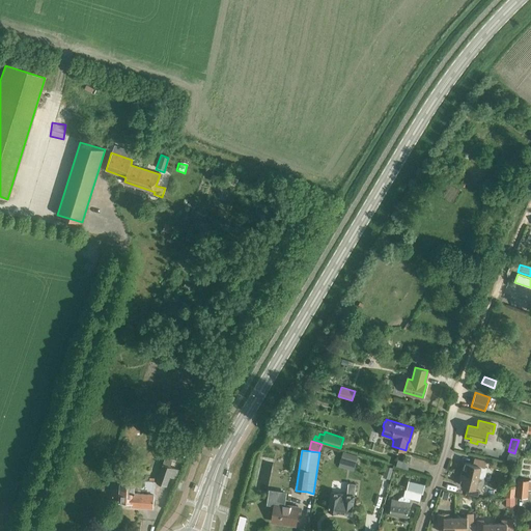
[(343,452),(341,458),(355,463),(357,456),(343,452)]
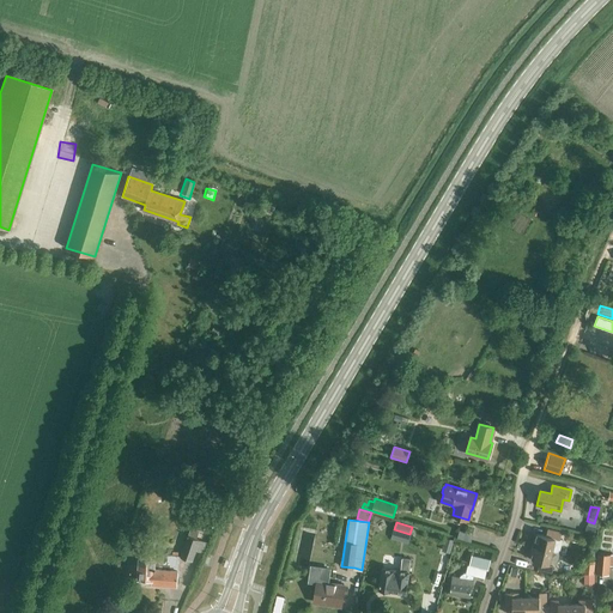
[(594,536),(596,527),(586,525),(584,534),(594,536)]
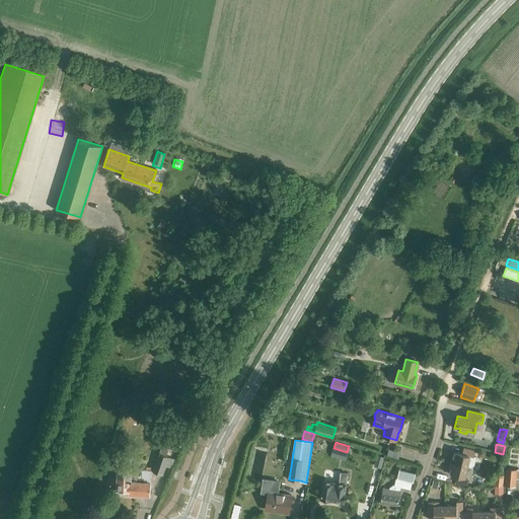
[(451,462),(467,466),(469,456),(473,456),(475,450),(463,448),(462,453),(454,452),(453,456),(452,456),(451,462)]
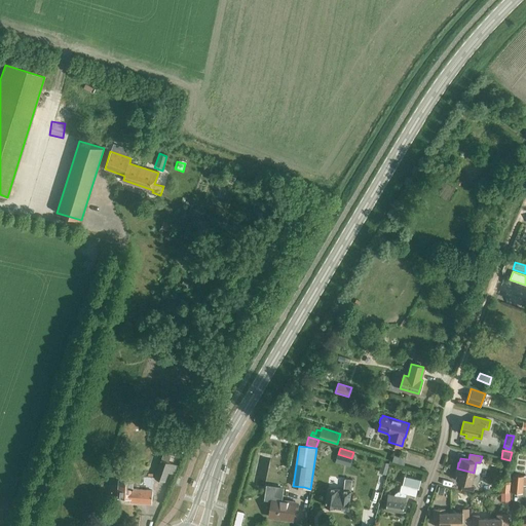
[(174,475),(178,464),(170,462),(171,458),(162,455),(155,478),(165,481),(168,473),(174,475)]
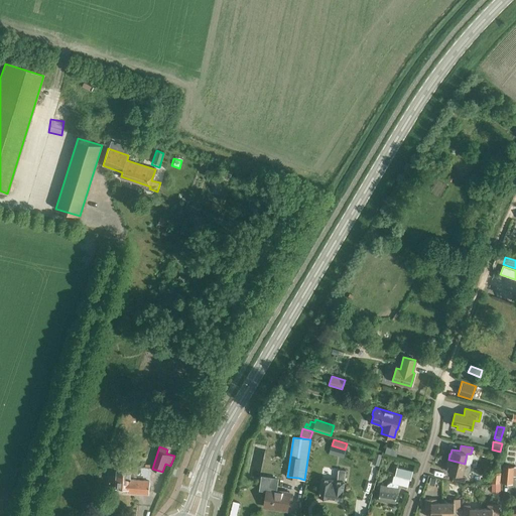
[(381,455),(375,453),(372,463),(378,465),(381,455)]
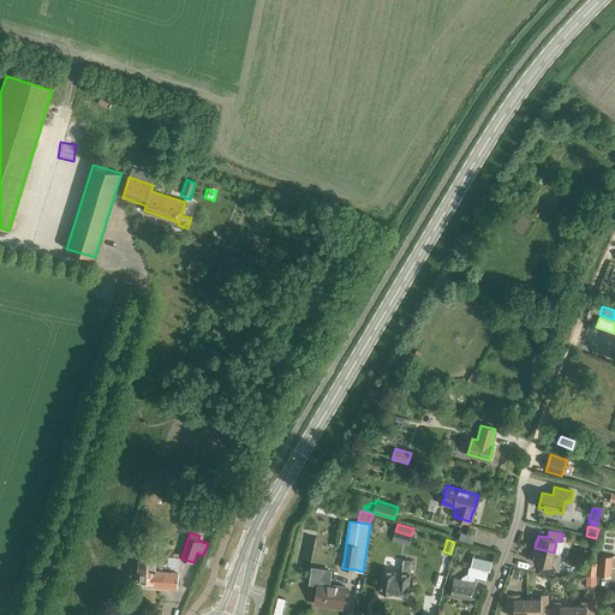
[(561,555),(554,553),(535,548),(532,556),(533,556),(532,561),(541,563),(539,571),(554,574),(555,567),(559,568),(561,555)]
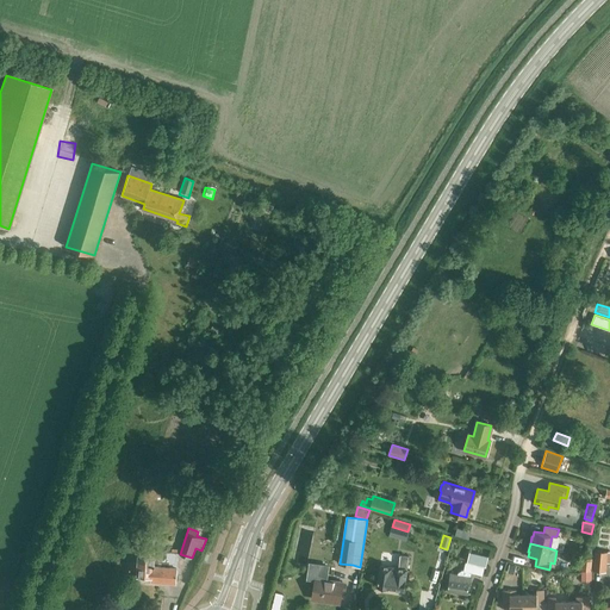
[(130,561),(129,574),(137,574),(137,576),(153,577),(151,580),(176,582),(178,567),(176,567),(178,552),(155,551),(155,549),(138,548),(138,562),(130,561)]
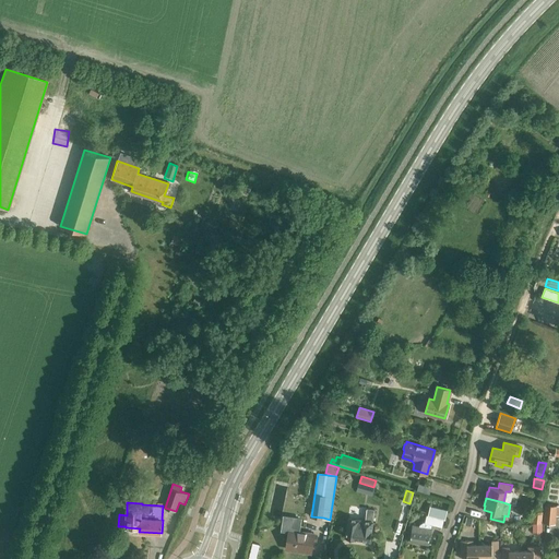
[(428,514),(444,519),(447,510),(430,506),(428,514)]
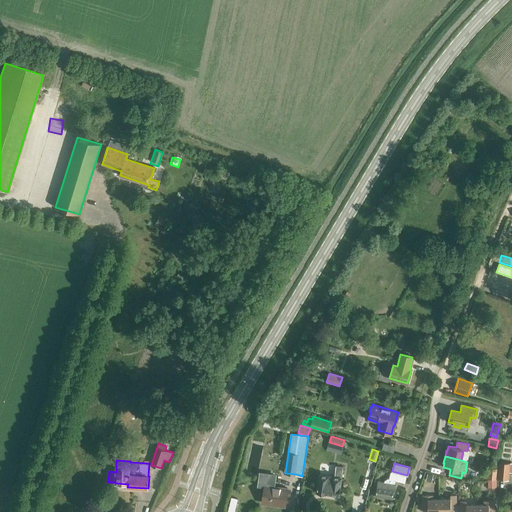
[(498,479),(508,479),(509,463),(499,463),(498,479)]
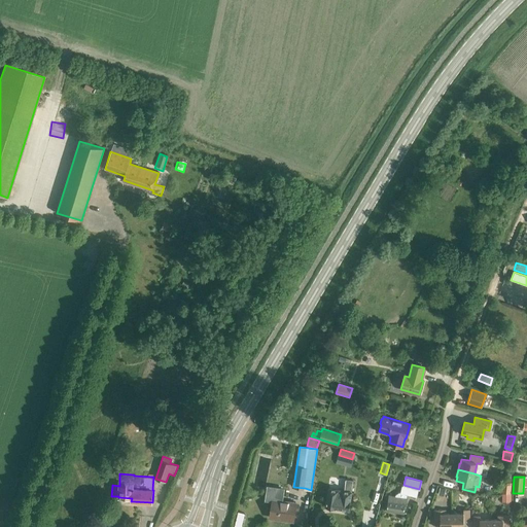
[(352,491),(351,491),(352,481),(346,480),(344,490),(328,488),(325,506),(349,510),(352,491)]
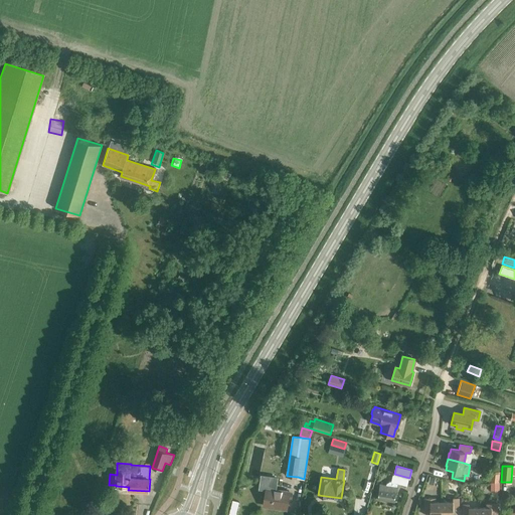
[(397,483),(407,485),(408,479),(392,475),(391,481),(390,481),(386,483),(386,485),(379,484),(378,499),(395,501),(396,486),(397,483)]
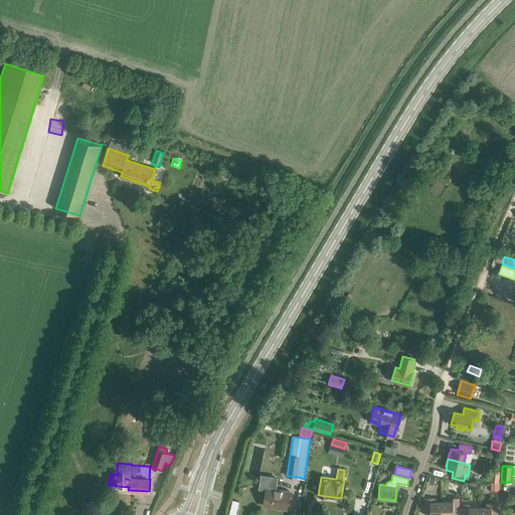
[(264,505),(287,509),(289,492),(266,489),(264,505)]
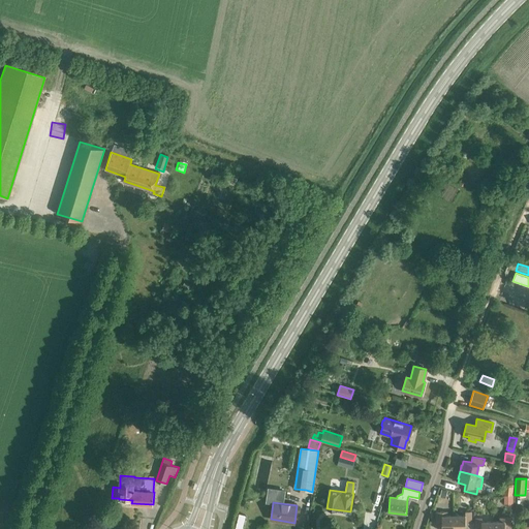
[(436,502),(437,510),(445,510),(445,502),(436,502)]
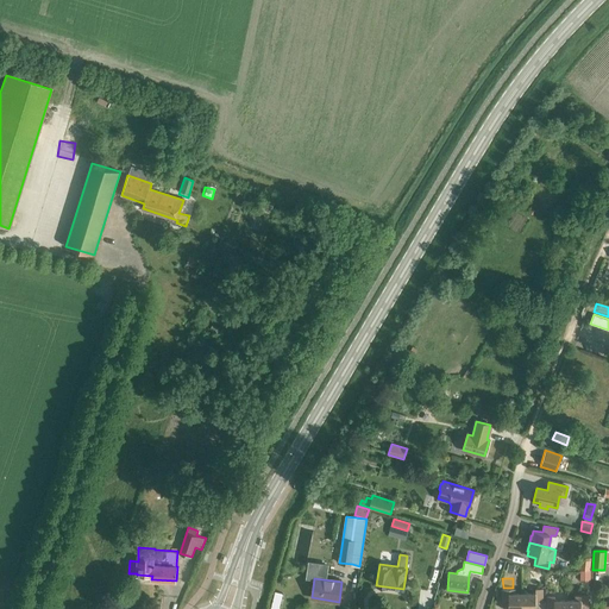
[(522,608),(522,594),(515,594),(515,589),(502,589),(502,603),(509,603),(508,608),(522,608)]
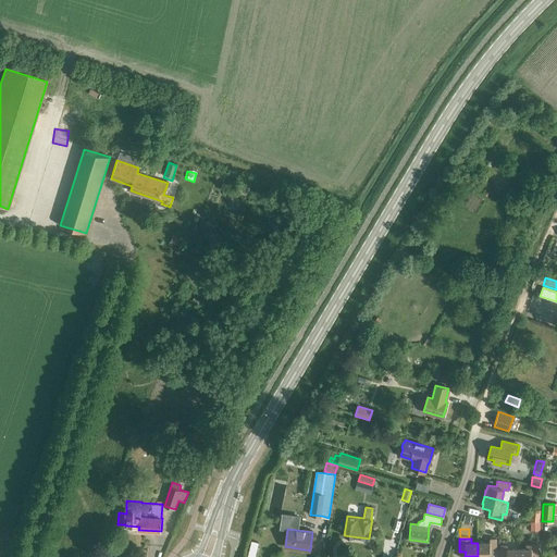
[(478,543),(478,556),(490,556),(490,552),(496,552),(496,539),(490,539),(490,543),(478,543)]
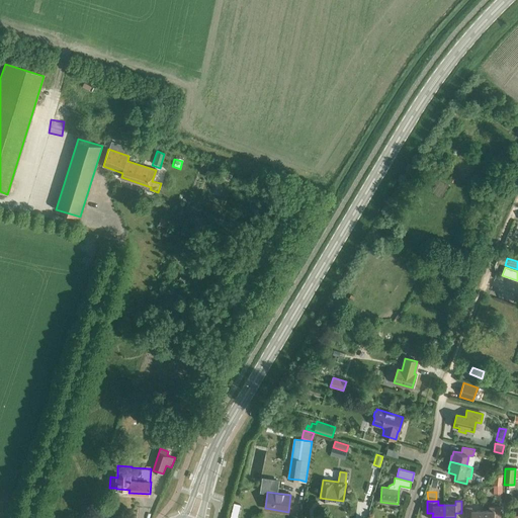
[(483,511),(483,517),(500,517),(500,506),(489,507),(490,511),(483,511)]
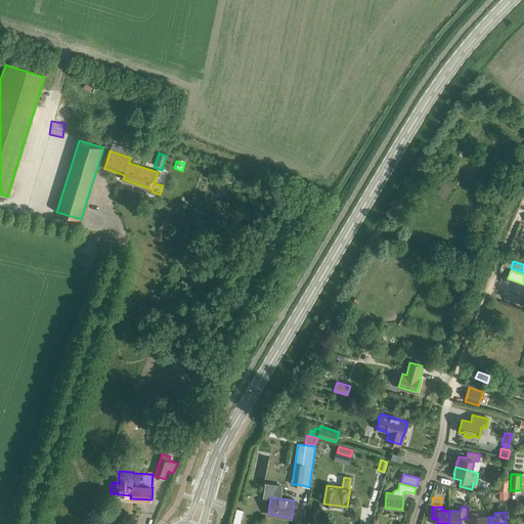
[(488,523),(488,517),(477,517),(477,513),(471,513),(471,523),(488,523)]
